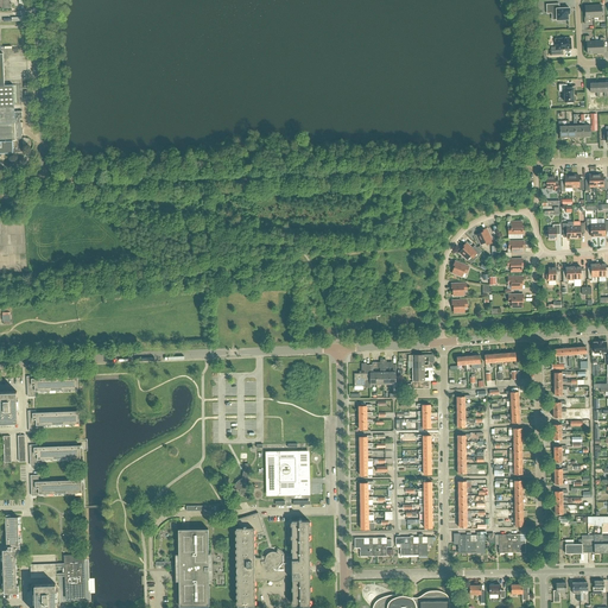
[(557,20),(568,19),(568,13),(570,13),(569,8),(559,8),(559,4),(546,5),(546,13),(557,13),(557,20)]
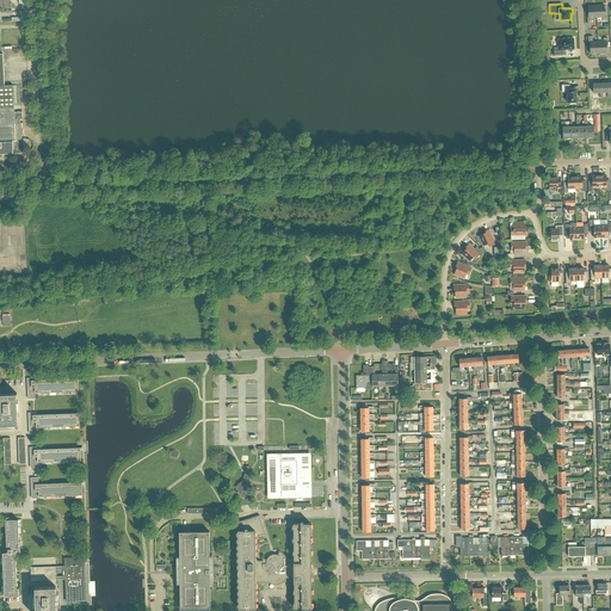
[(605,17),(604,5),(597,6),(597,18),(602,18),(603,20),(606,20),(606,17),(605,17)]
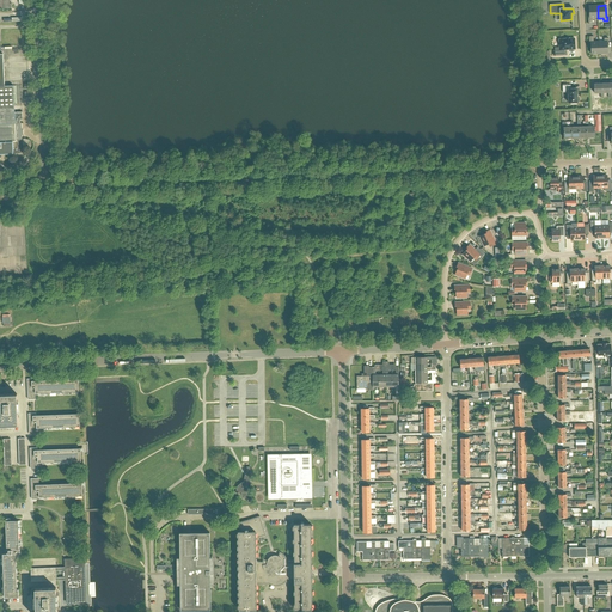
[(598,18),(598,6),(589,6),(589,12),(588,13),(588,24),(593,24),(593,18),(598,18)]
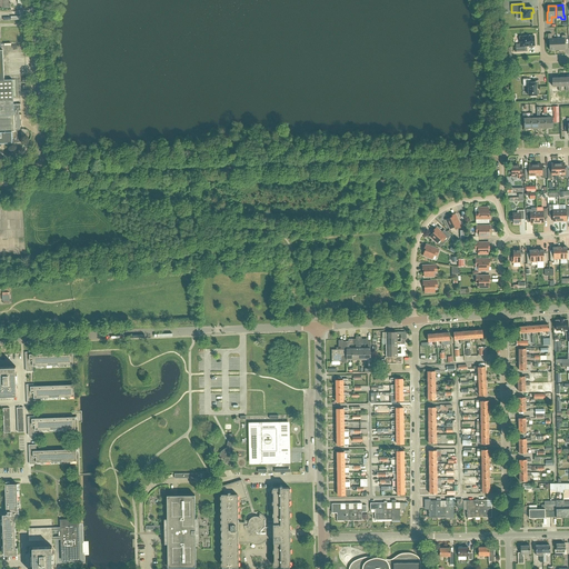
[(557,50),(557,39),(551,39),(551,33),(548,33),(548,45),(549,45),(549,50),(557,50)]
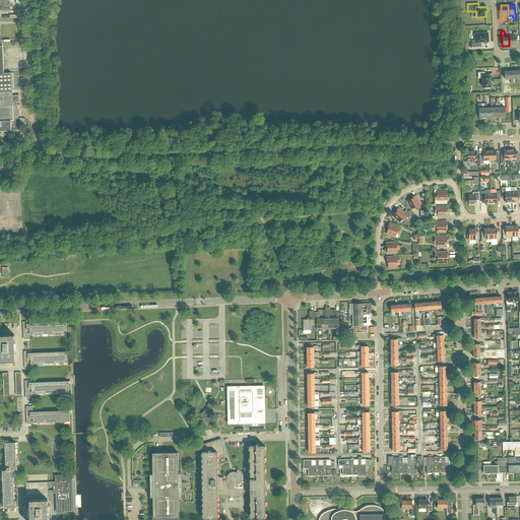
[(489,42),(489,33),(475,34),(475,42),(471,43),(471,48),(481,47),(481,43),(489,42)]
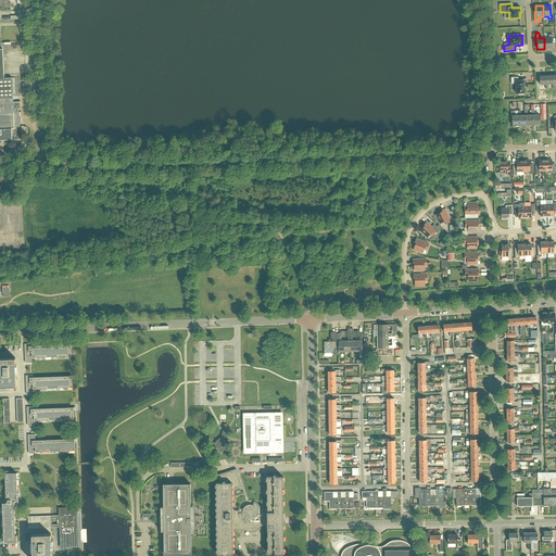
[(548,37),(544,38),(544,49),(552,48),(552,38),(553,37),(553,35),(548,35),(548,37)]
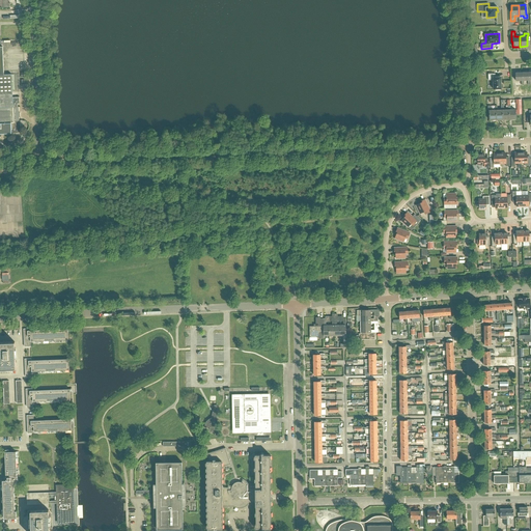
[(11,75),(4,76),(3,47),(0,47),(0,136),(0,137),(2,135),(2,133),(19,132),(21,129),(21,121),(20,121),(19,117),(20,116),(20,113),(19,112),(19,107),(18,107),(18,98),(14,98),(11,75)]
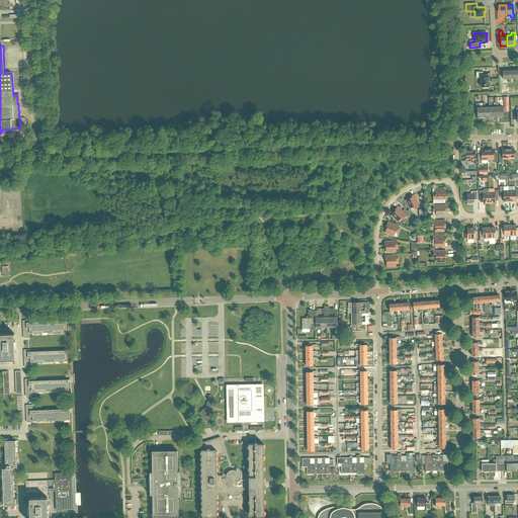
[(483,72),(477,72),(477,78),(481,78),(481,87),(484,87),(484,88),(488,88),(488,87),(489,87),(489,75),(483,75),(483,72)]
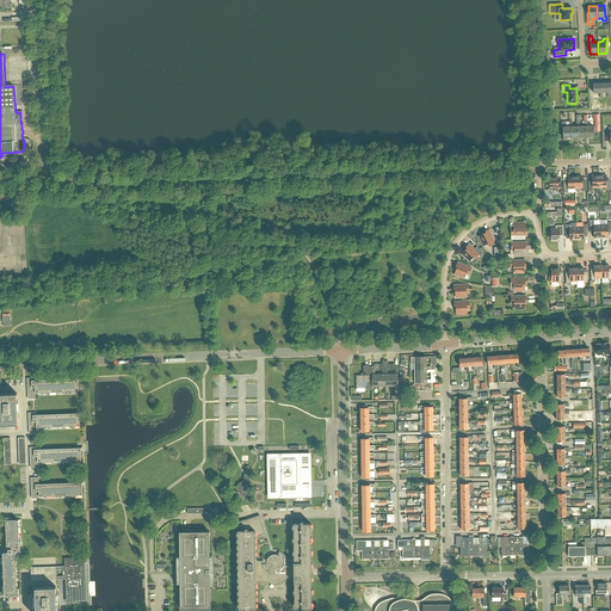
[(568,177),(568,184),(563,184),(565,193),(568,192),(568,189),(575,189),(574,176),(568,177)]
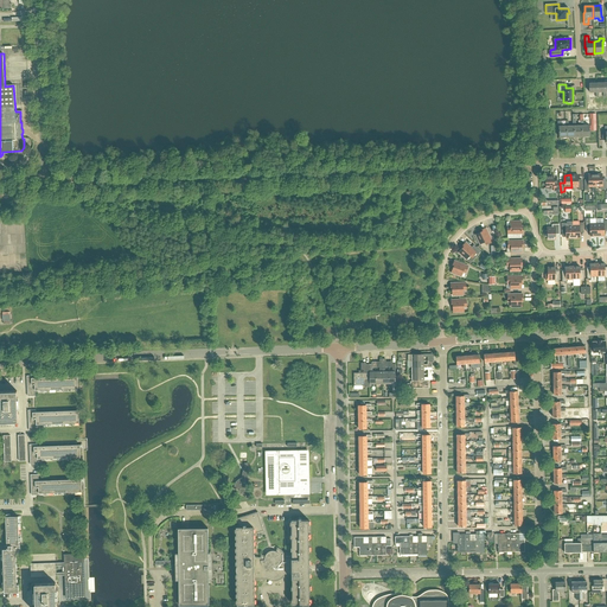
[(577,174),(570,174),(572,187),(579,187),(579,190),(582,190),(582,181),(579,181),(577,174)]
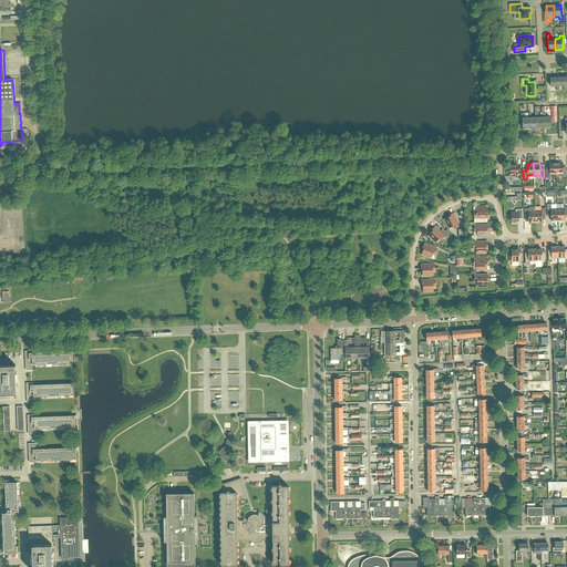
[(549,169),(546,169),(546,178),(550,178),(550,174),(556,174),(556,163),(549,163),(549,169)]
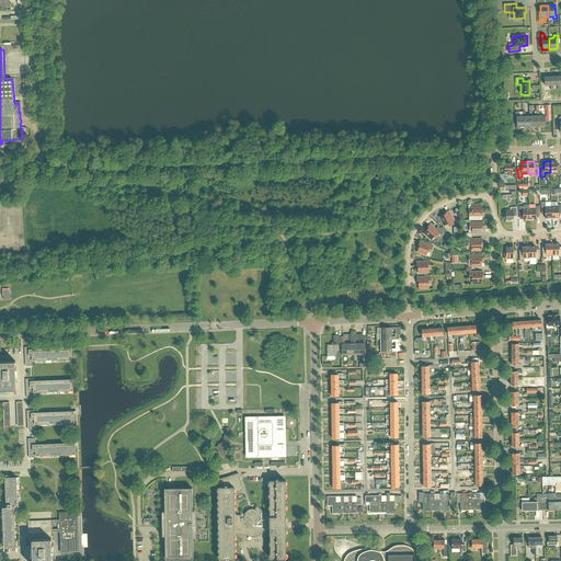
[(550,161),(550,172),(554,172),(554,174),(560,174),(560,168),(557,168),(557,161),(550,161)]
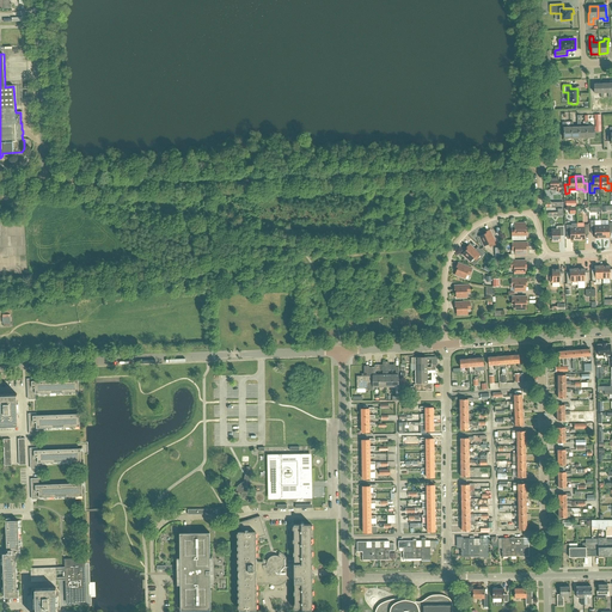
[(548,181),(549,187),(550,187),(550,190),(556,189),(556,193),(563,193),(562,184),(558,184),(558,177),(550,177),(550,181),(548,181)]
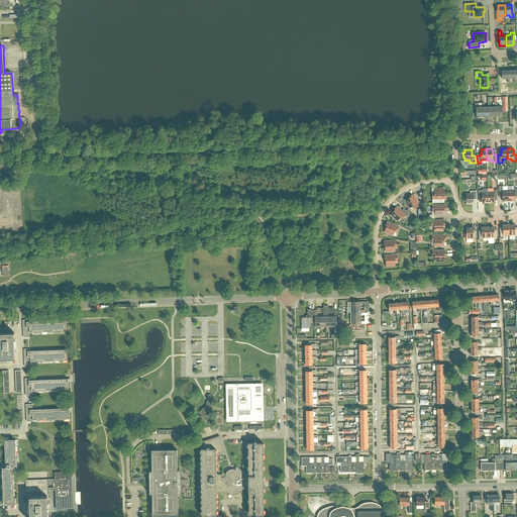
[(509,201),(508,191),(507,187),(502,187),(502,186),(499,187),(499,195),(503,195),(503,201),(509,201)]
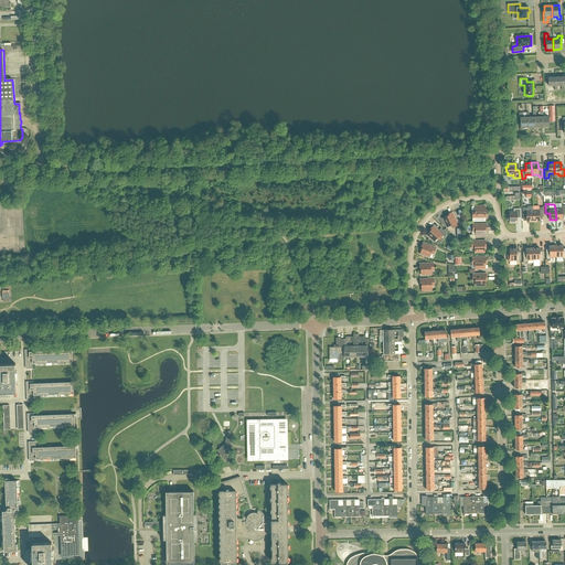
[(564,204),(562,205),(562,208),(555,209),(556,220),(563,220),(562,213),(564,212),(564,204)]
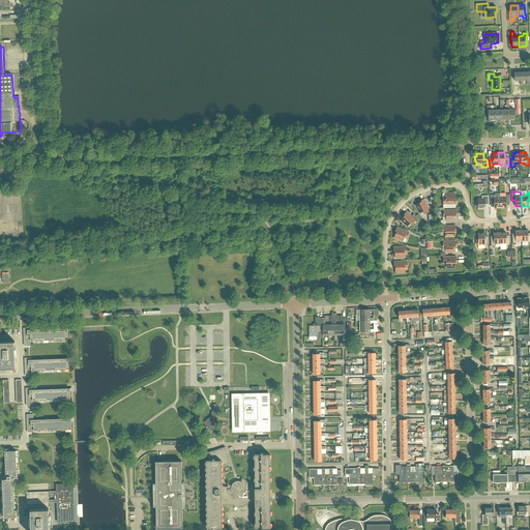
[(446,198),(443,198),(443,204),(457,204),(457,199),(455,199),(454,194),(445,194),(446,198)]
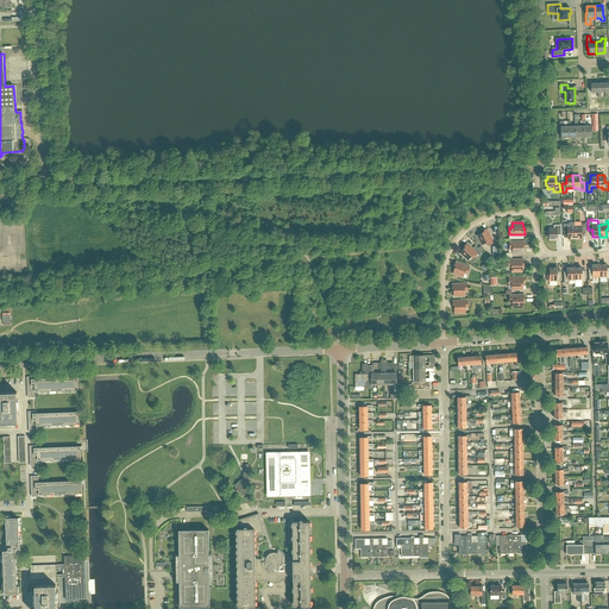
[(569,224),(563,224),(564,232),(567,232),(567,239),(575,239),(575,226),(575,223),(569,223),(569,224)]
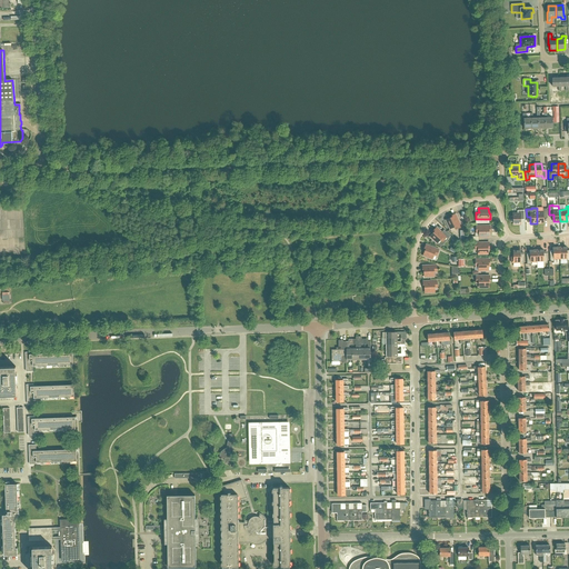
[(537,211),(537,223),(543,222),(543,216),(547,216),(547,209),(543,209),(543,211),(537,211)]
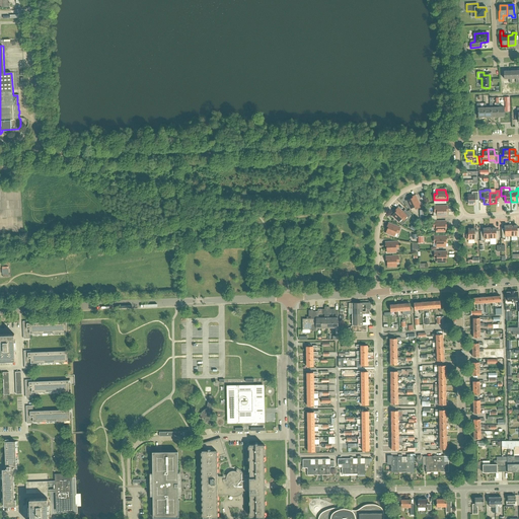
[(468,197),(466,197),(466,202),(468,202),(468,205),(475,205),(474,199),(478,199),(478,192),(472,192),(472,195),(468,195),(468,197)]
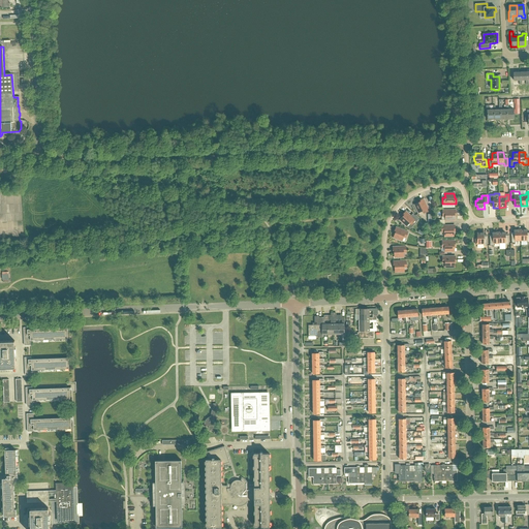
[(418,200),(419,201),(414,205),(418,213),(422,211),(424,213),(429,211),(424,198),(418,200)]
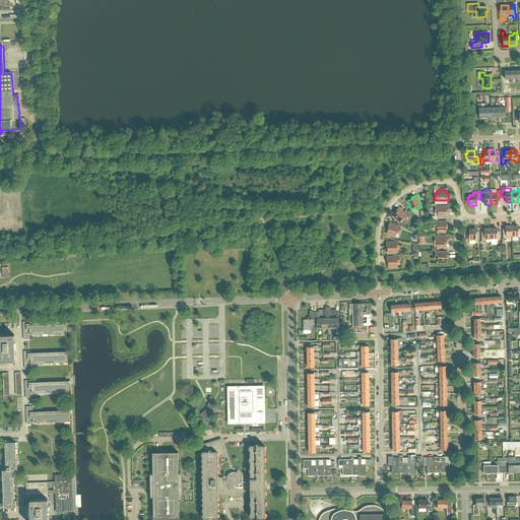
[(448,211),(448,206),(435,206),(436,213),(438,213),(438,216),(447,216),(447,211),(448,211)]
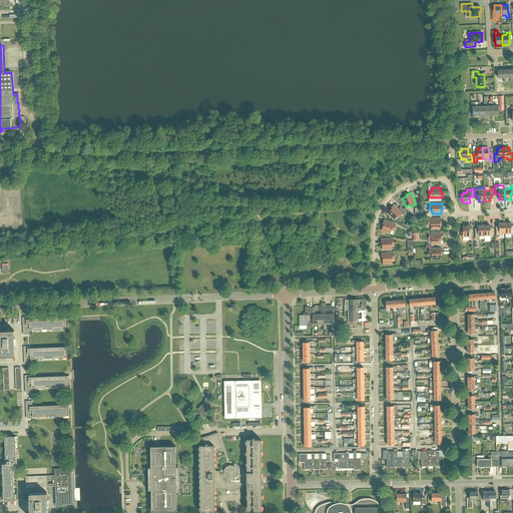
[(400,216),(402,214),(404,215),(407,212),(401,206),(398,209),(394,204),(390,208),(391,209),(388,213),(394,219),(398,215),(399,215),(400,216)]
